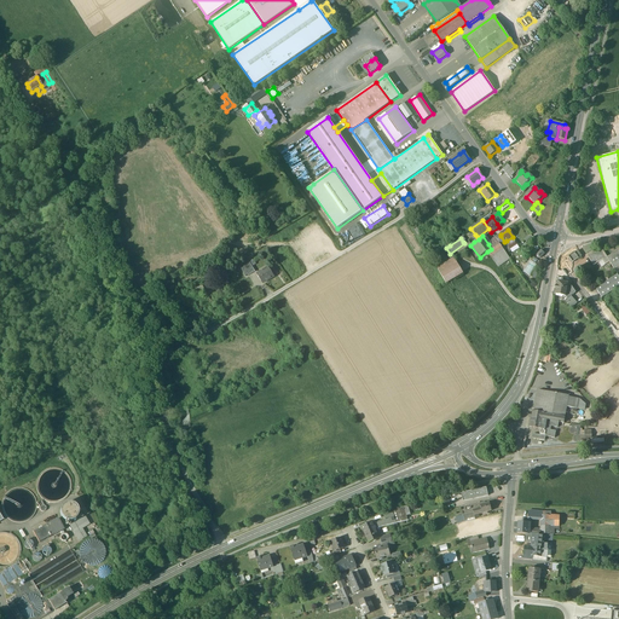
[(491,249),(487,252),(492,259),(504,250),(499,244),(498,243),(496,244),(491,249)]
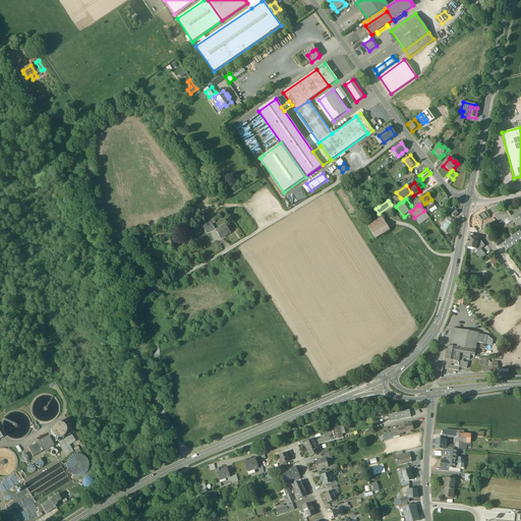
[(502,213),(501,212),(495,216),(500,223),(507,219),(509,223),(513,221),(511,217),(507,210),(502,213)]
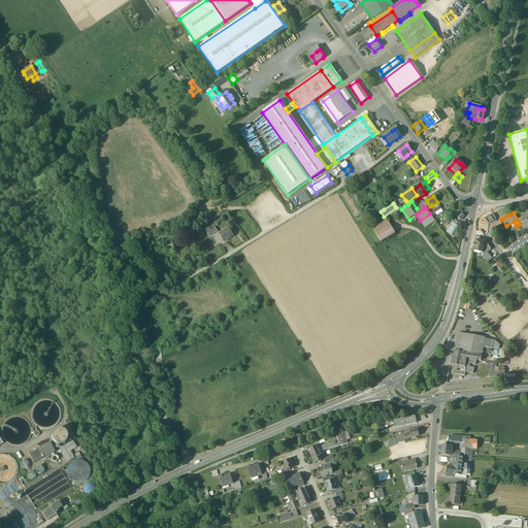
[(527,212),(518,220),(520,224),(524,230),(527,227),(527,212)]
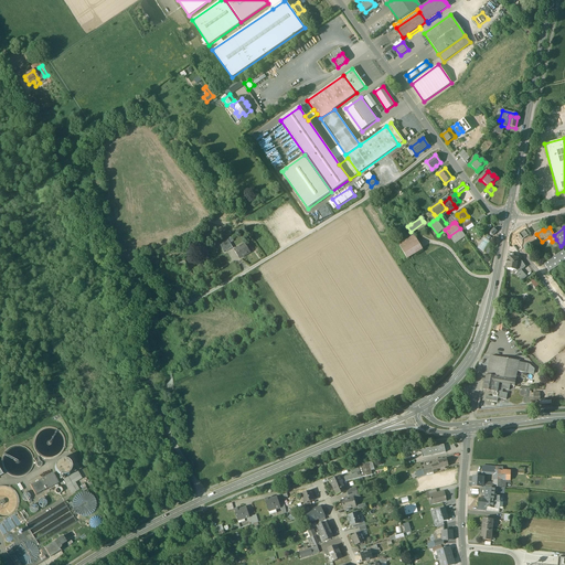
[(460,228),(449,236),(455,243),(465,236),(460,228)]
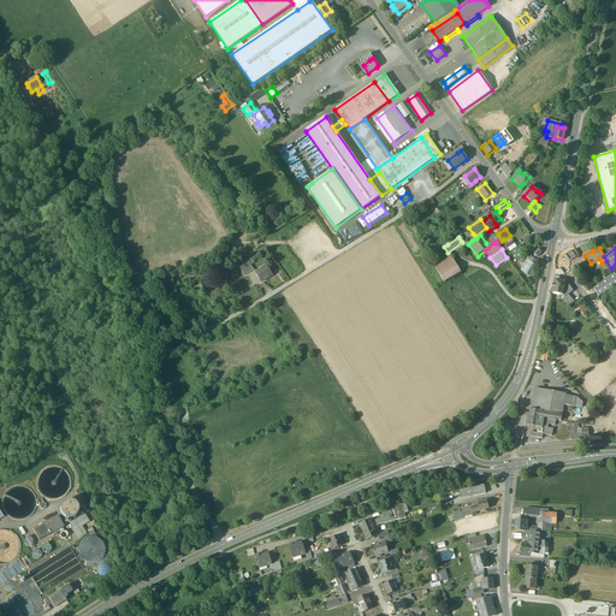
[(572,252),(566,255),(570,261),(575,258),(575,256),(578,255),(574,249),(572,252)]
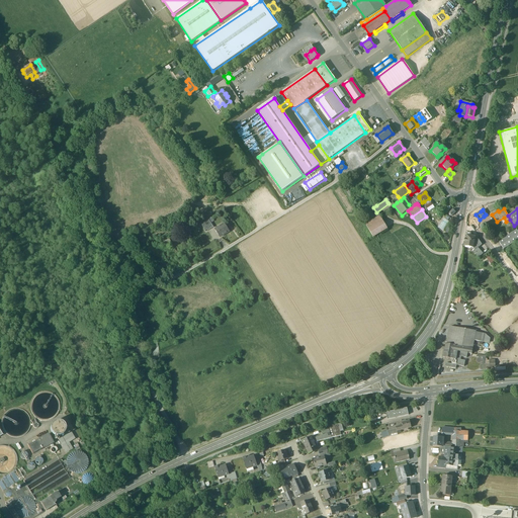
[(379,216),(365,225),(372,238),(387,229),(379,216)]
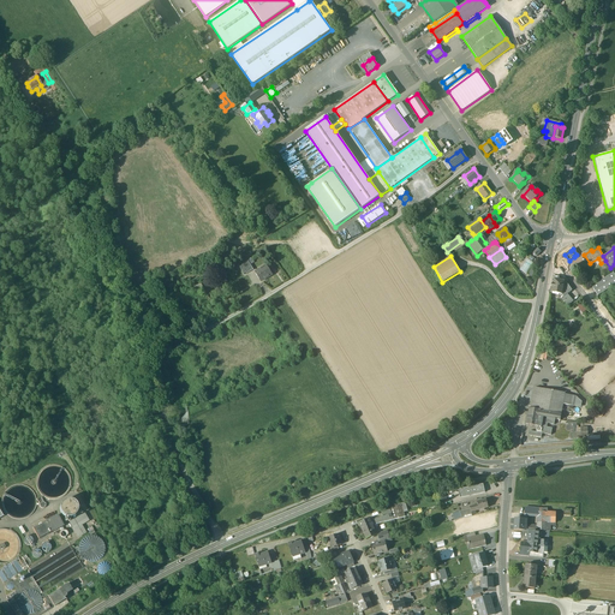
[(520,270),(526,273),(532,262),(525,258),(520,270)]
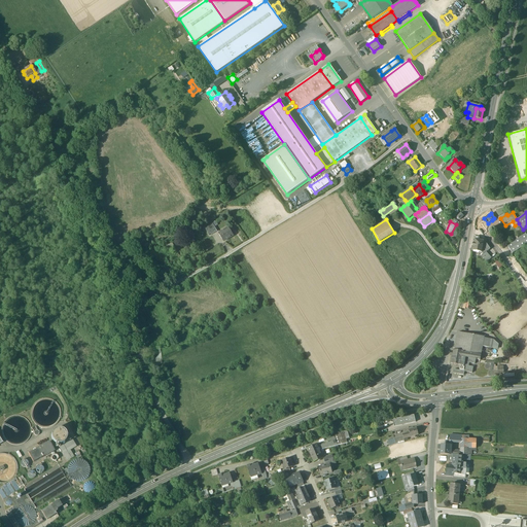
[(217,232),(213,223),(207,227),(211,234),(212,235),(217,232)]
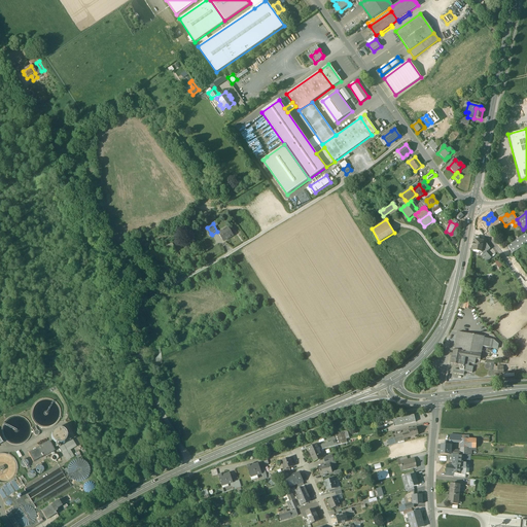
[(229,227),(218,234),(223,242),(234,236),(229,227)]
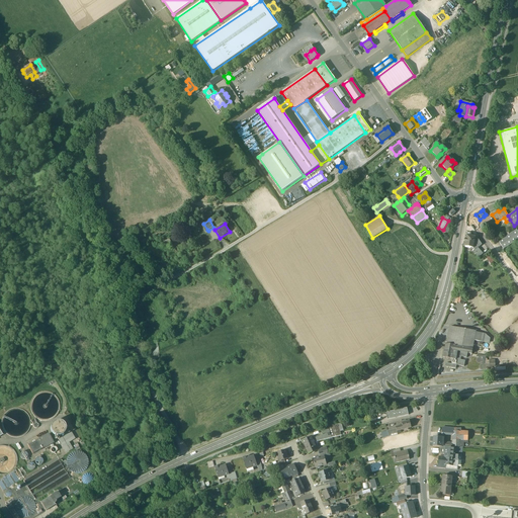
[(517,232),(516,230),(498,241),(503,249),(517,240),(517,232)]
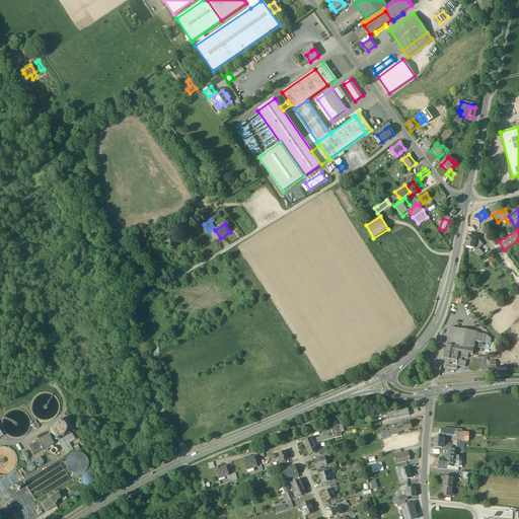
[(467,236),(465,246),(474,248),(475,241),(476,238),(471,237),(467,236)]
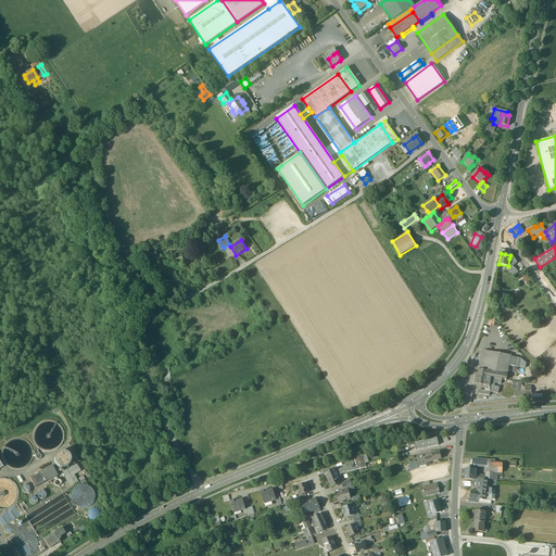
[(513,266),(508,269),(514,276),(518,273),(513,266)]
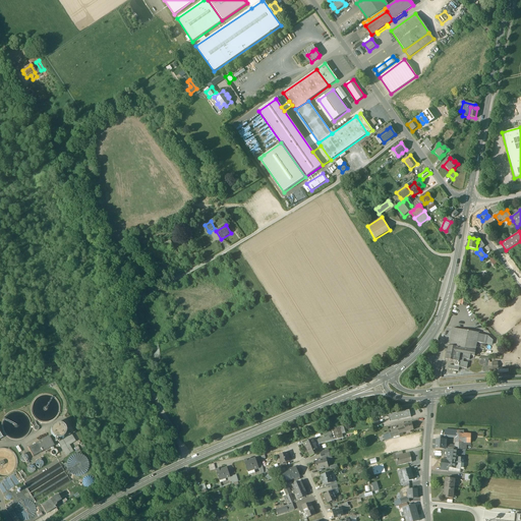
[(478,333),(453,329),(450,347),(457,348),(475,351),(477,343),(478,334),(478,333)]
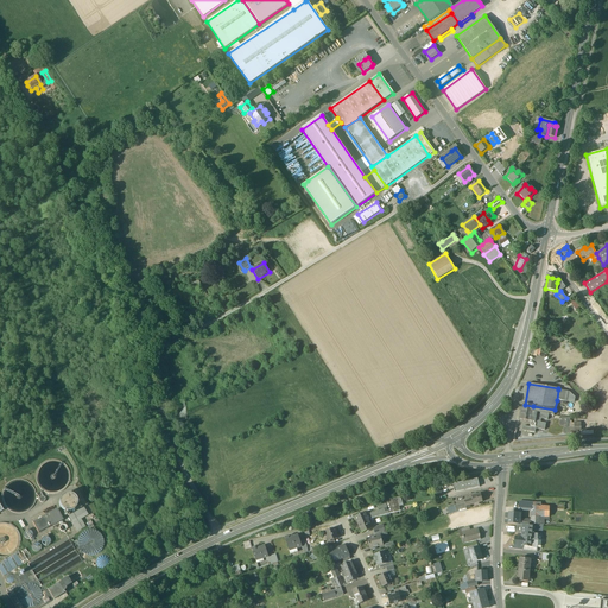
[(569,392),(558,390),(557,400),(568,401),(569,392)]
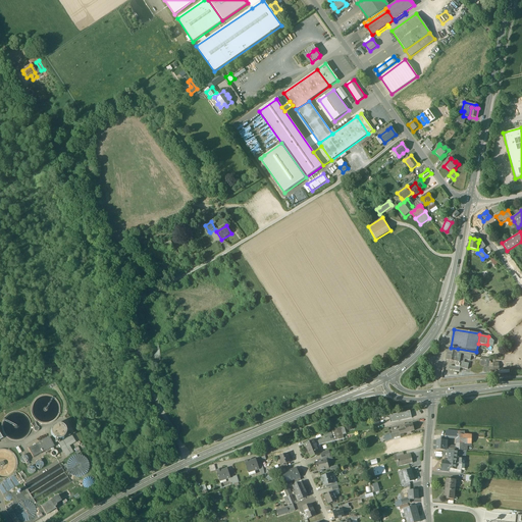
[(476,352),(458,349),(457,354),(461,354),(471,356),(475,357),(476,352)]
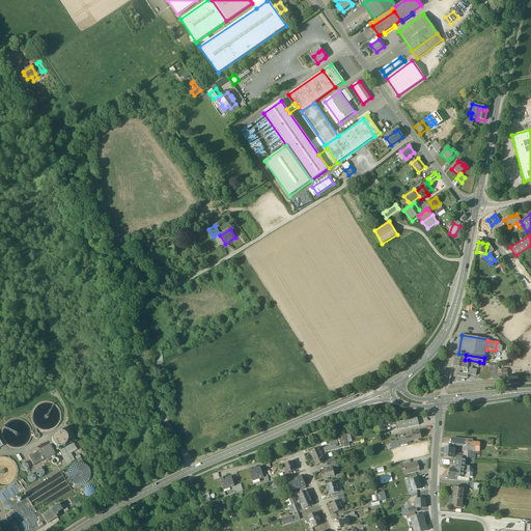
[(460,359),(455,358),(454,367),(464,368),(467,369),(469,360),(465,360),(460,359)]
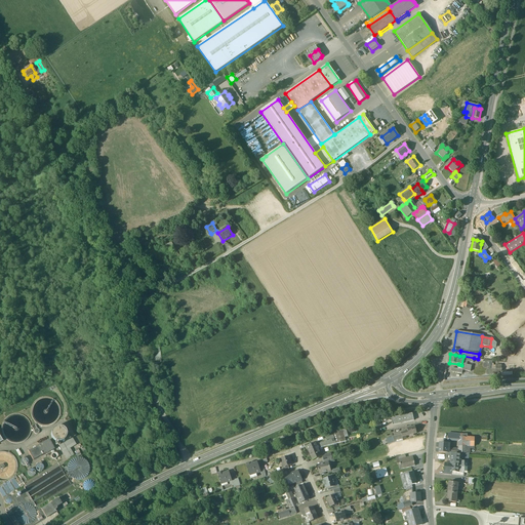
[(474,358),(463,356),(461,365),(463,365),(462,371),(470,372),(472,366),(467,365),(468,362),(473,363),(474,359),(474,358)]
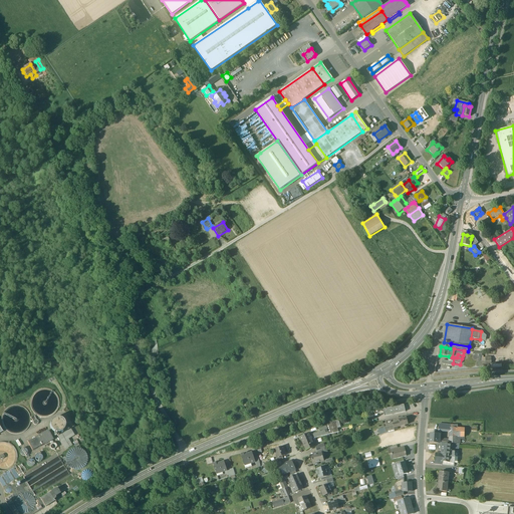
[(404,405),(382,410),(384,417),(405,412),(404,405)]
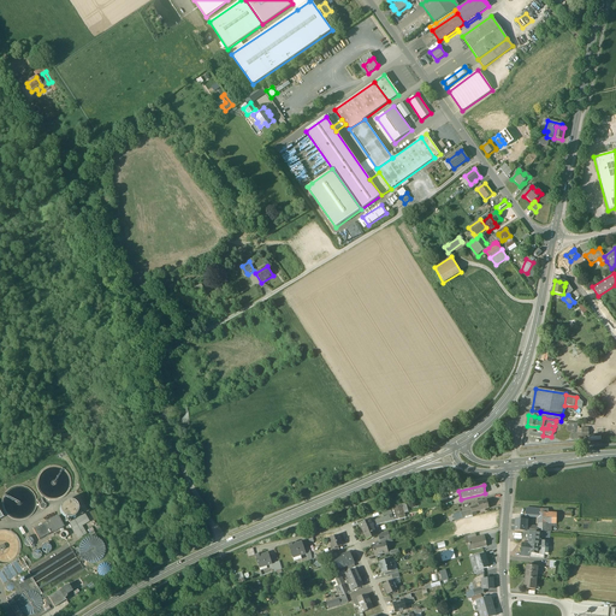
[(78,513),(78,509),(78,505),(76,503),(72,501),(69,499),(65,501),(63,503),(60,505),(60,510),(60,514),(63,516),(65,519),(70,519),(73,519),(76,516),(78,513)]
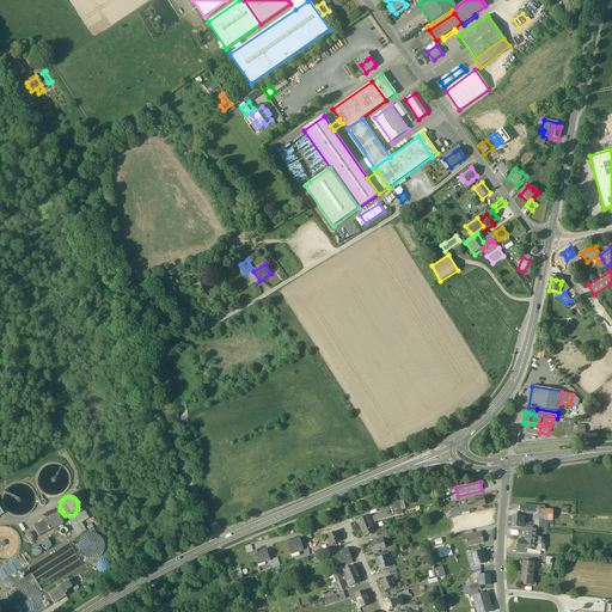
[(484,497),(475,500),(476,503),(477,508),(479,507),(479,509),(482,508),(482,507),(485,506),(484,497)]
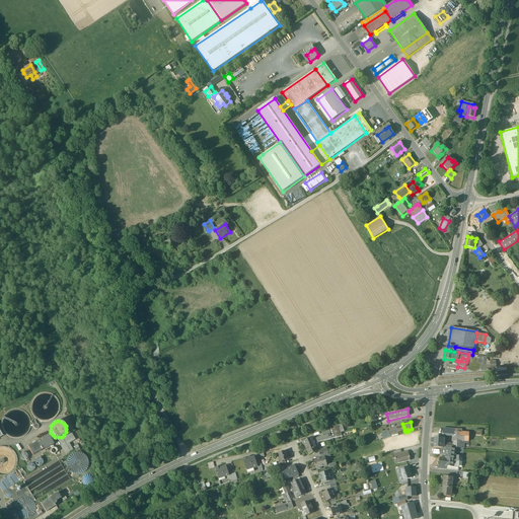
[(339,426),(328,429),(328,431),(329,431),(329,434),(331,439),(342,437),(339,426)]
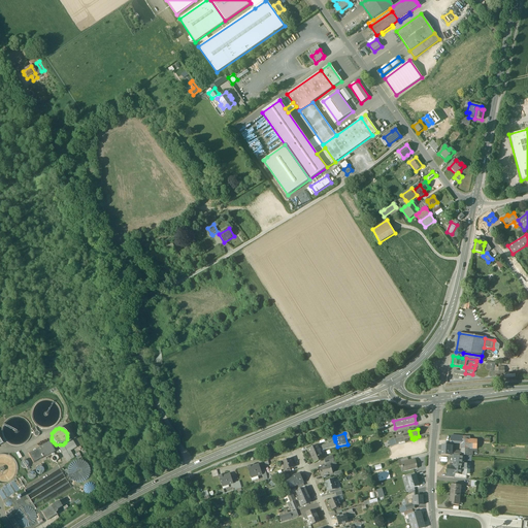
[(402,437),(394,439),(395,440),(396,446),(405,443),(404,440),(403,437),(402,437)]
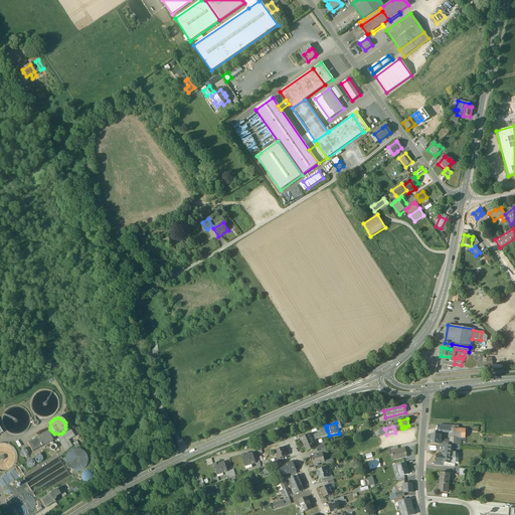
[(451,430),(451,432),(451,442),(451,445),(453,445),(457,445),(461,446),(461,438),(462,430),(451,430)]
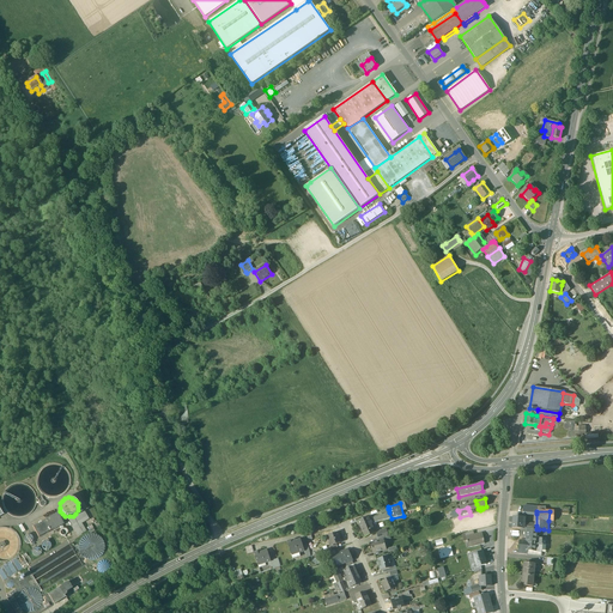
[(84,513),(70,521),(78,535),(85,532),(82,523),(89,520),(84,513)]
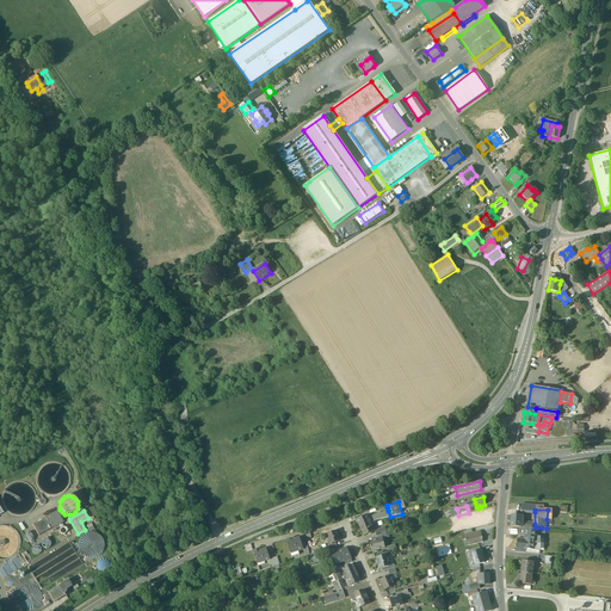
[(57,512),(47,518),(53,529),(62,523),(57,512)]
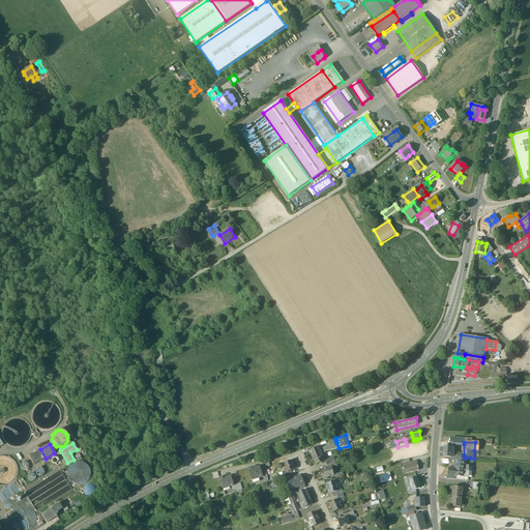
[(330,445),(319,449),(321,453),(322,453),(325,452),(332,450),(330,445)]
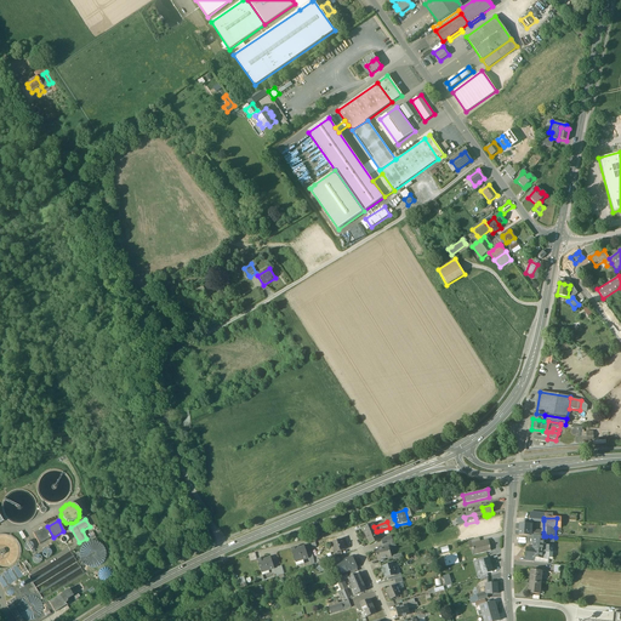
[(374,527),(374,524),(363,529),(366,536),(376,531),(374,527)]
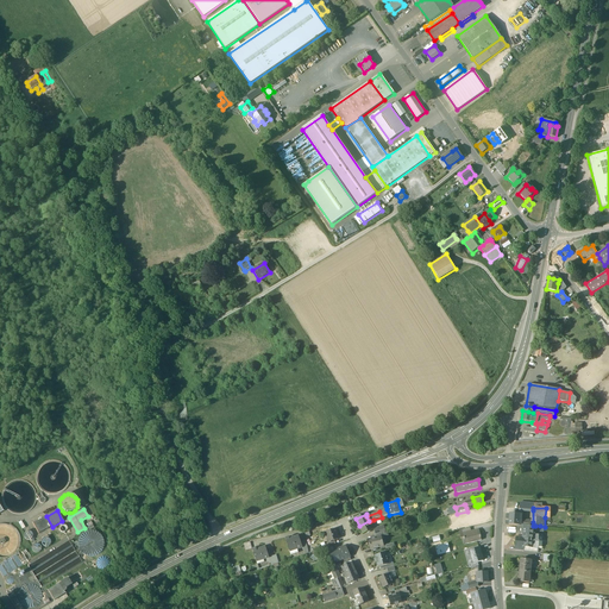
[(519,514),(509,514),(509,525),(518,526),(520,526),(520,521),(520,515),(519,514)]
